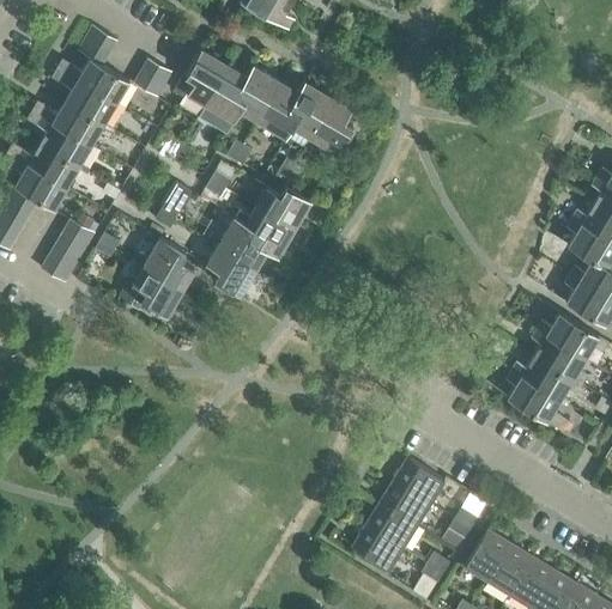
[(241,0),(240,2),(289,31),(295,22),(285,16),(292,4),(286,0),(241,0)]
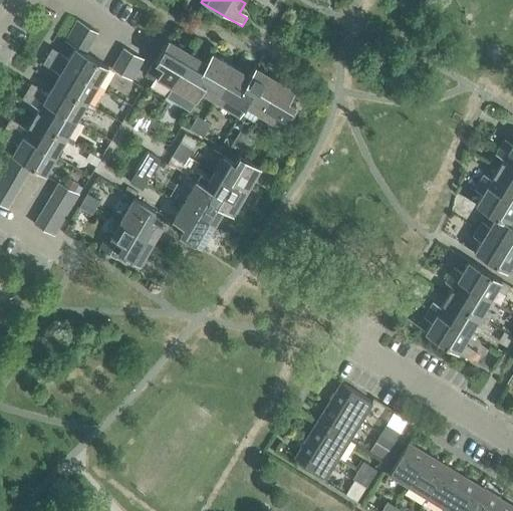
[(71,33),(92,45),(98,35),(77,22),(71,33)]
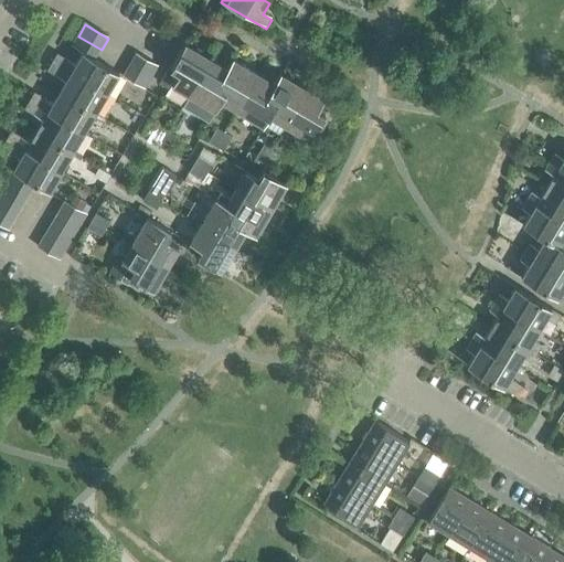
[(102,50),(78,36),(72,48),(95,61),(102,50)]
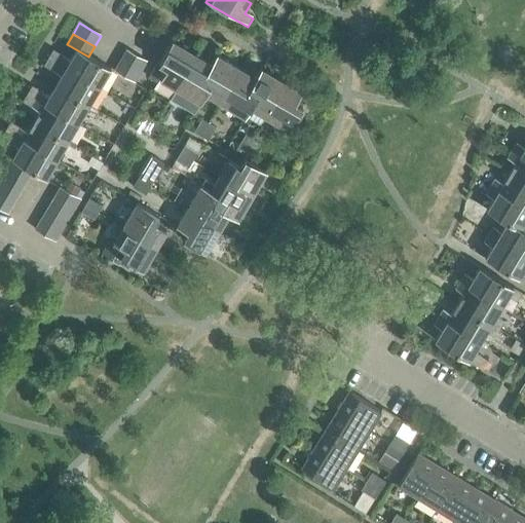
[(158,64),(149,79),(158,84),(154,91),(171,101),(196,58),(172,43),(159,65),(158,64)]
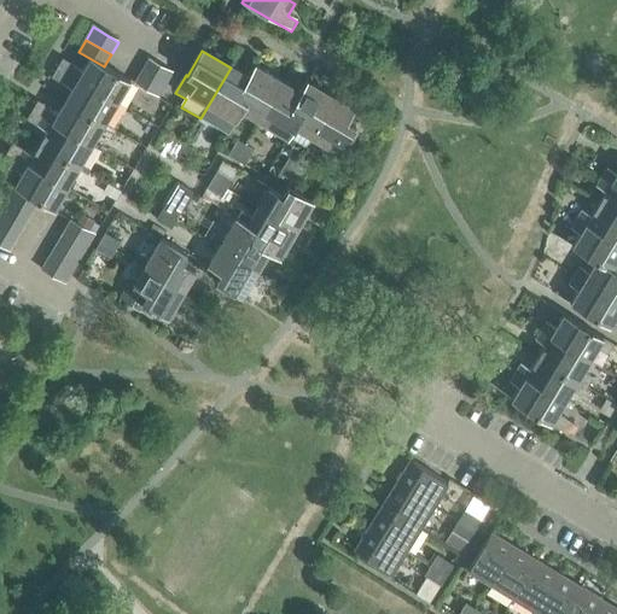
[(57,70),(117,105),(131,83),(91,59),(82,72),(63,60),(57,70)]
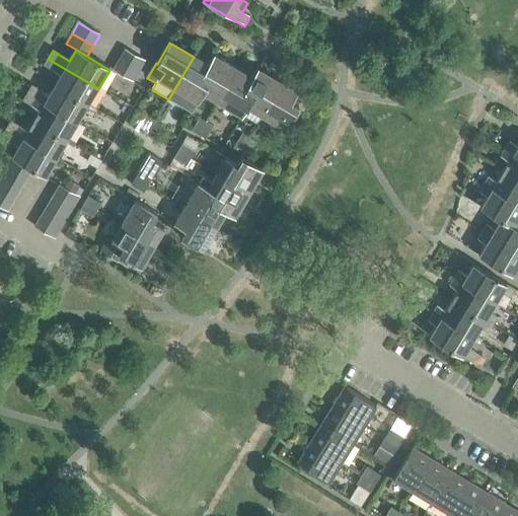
[(119,61),(140,73),(146,63),(125,50),(119,61)]
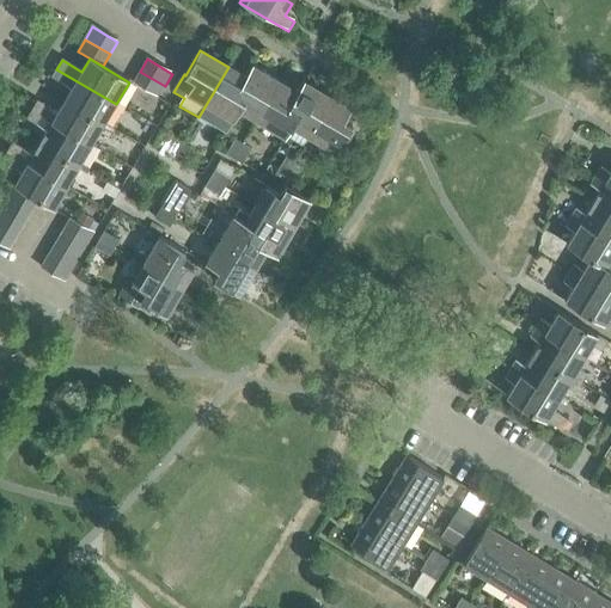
[(228,67),(199,117),(227,134),(240,111),(239,111),(248,97),(238,92),(246,78),(245,77),(228,67)]
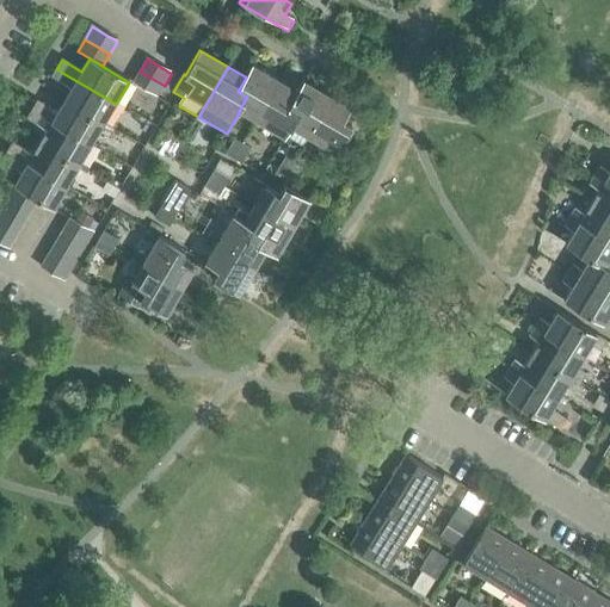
[(240,111),(257,122),(279,82),(251,67),(245,76),(246,78),(238,92),(247,97),(239,111),(240,111)]
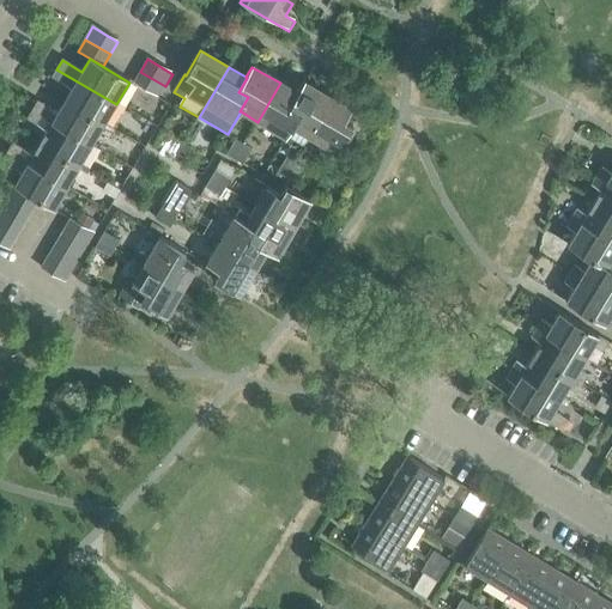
[(104,126),(116,104),(56,69),(52,79),(72,90),(65,102),(104,126)]
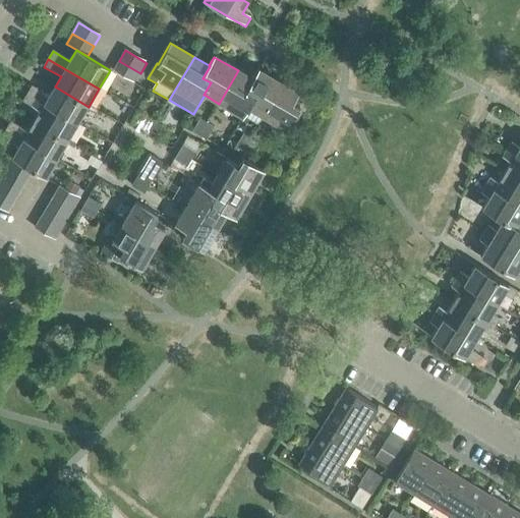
[(134,84),(140,73),(119,61),(113,71),(134,84)]
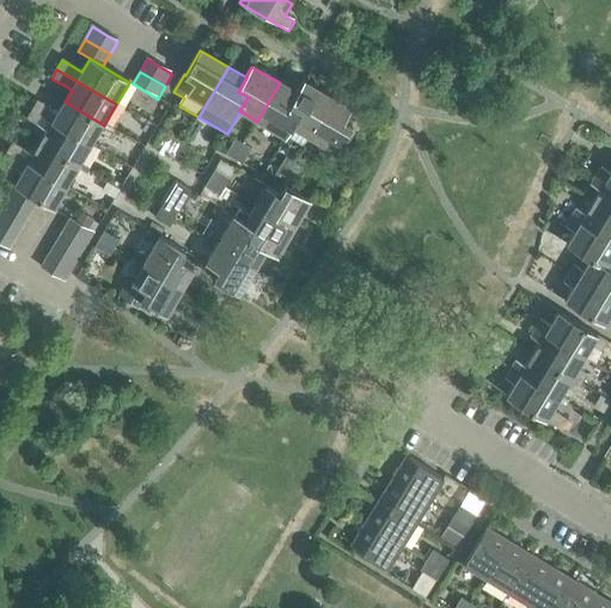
[(280,83),(257,122),(286,139),(292,128),(292,127),(299,112),(291,108),(298,93),(280,83)]
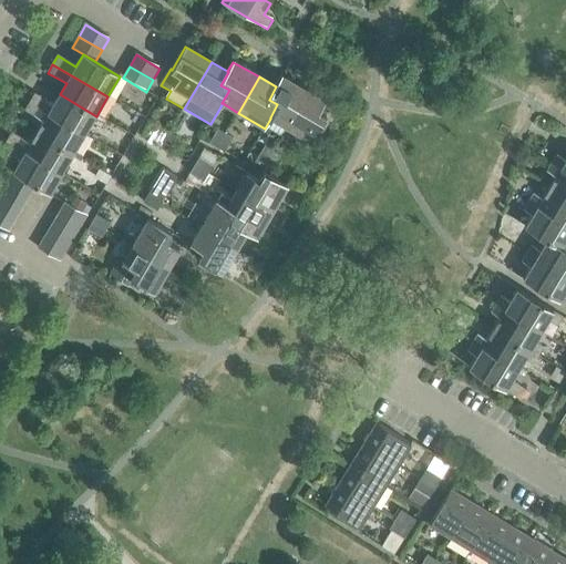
[(270,118),(270,119),(287,127),(308,92),(281,77),(276,86),(269,100),(277,104),(270,118)]
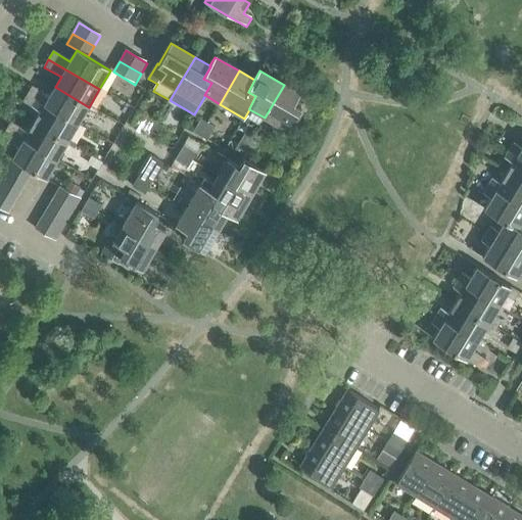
[(300,94),(284,85),(265,117),(288,132),(301,110),(293,106),(300,94)]
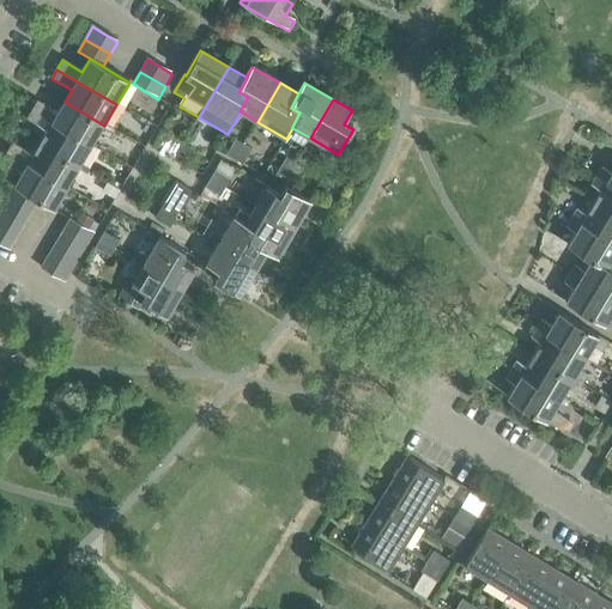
[(92,146),(104,126),(65,102),(58,114),(37,103),(32,111),(92,146)]
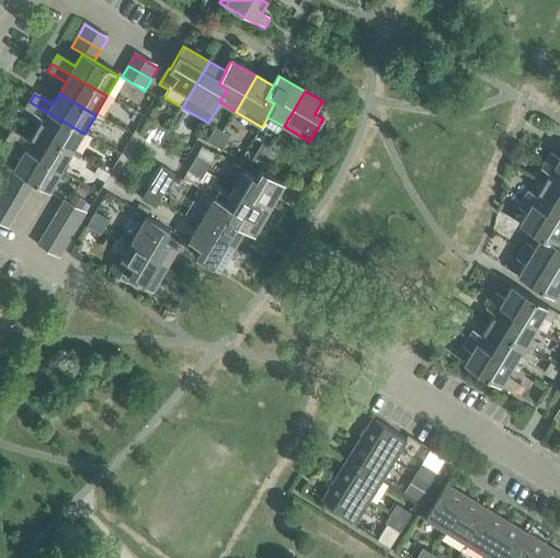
[(72,154),(84,134),(30,102),(24,111),(43,121),(36,132),(72,154)]
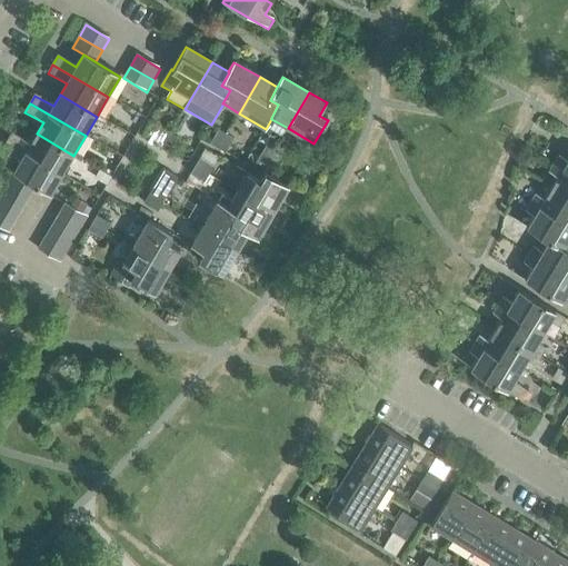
[(155,144),(161,148),(170,135),(162,130),(155,144)]
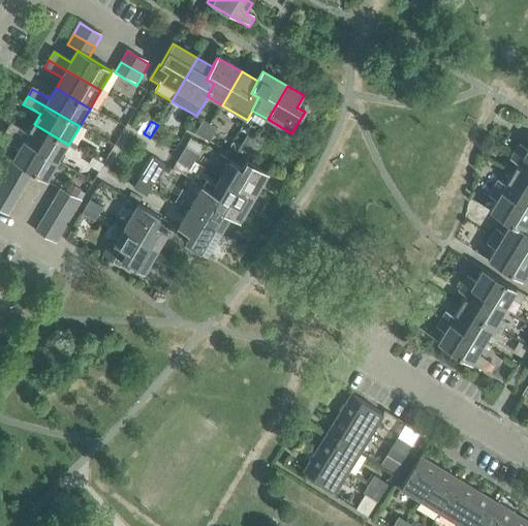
[(195,134),(203,138),(210,126),(204,122),(195,134)]
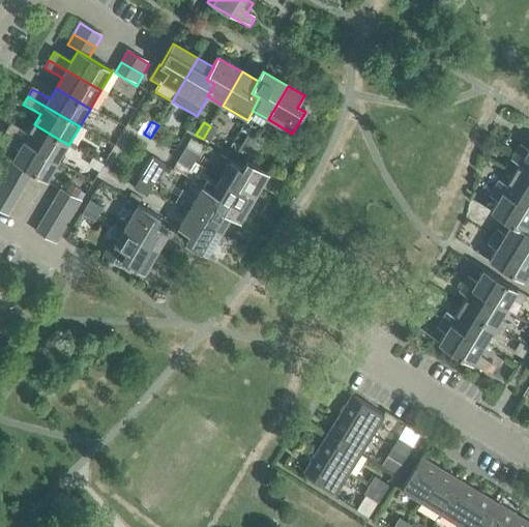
[(58,163),(68,145),(34,124),(28,135),(10,125),(6,133),(58,163)]
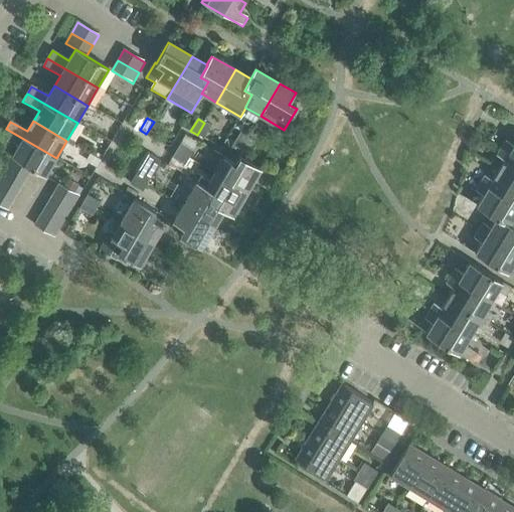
[(146,134),(153,138),(160,126),(154,122),(146,134)]
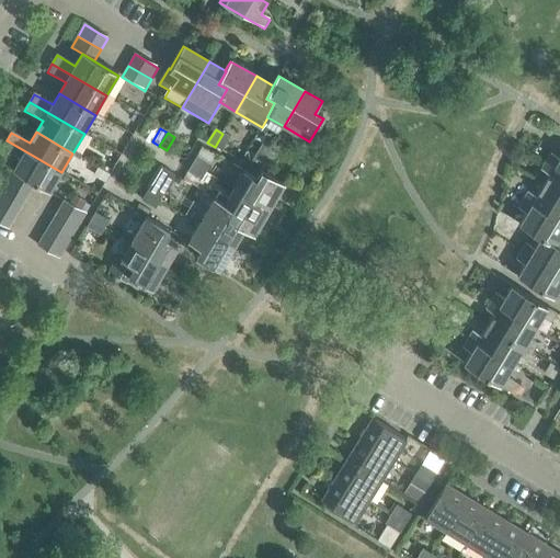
[(215,147),(223,151),(230,138),(223,134),(215,147)]
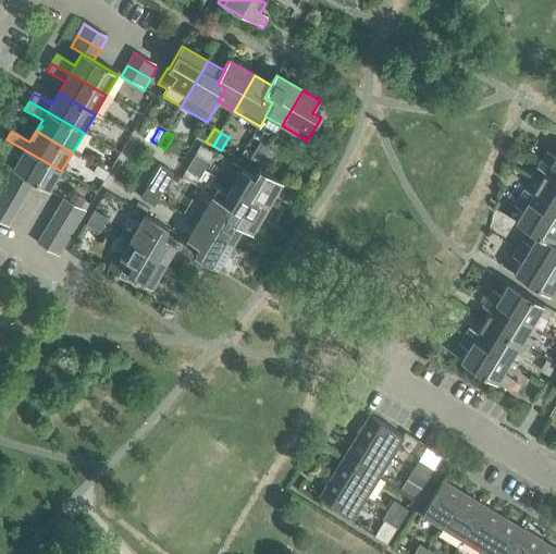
[(20,158),(12,170),(35,183),(49,192),(61,171),(7,139),(2,148),(20,158)]
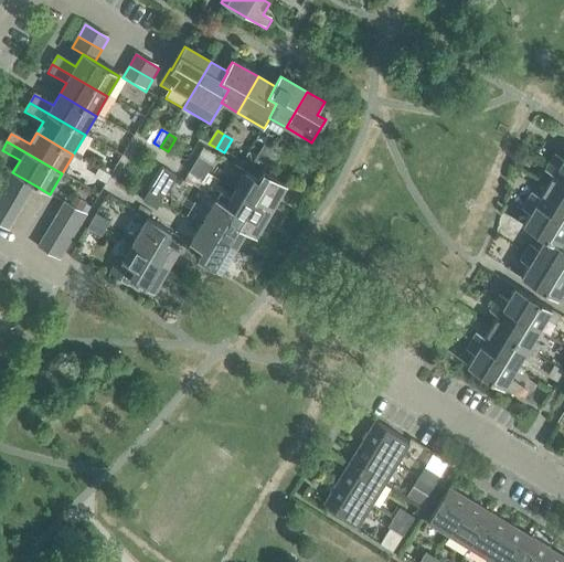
[(263,165),(272,151),(264,147),(256,160),(263,165)]
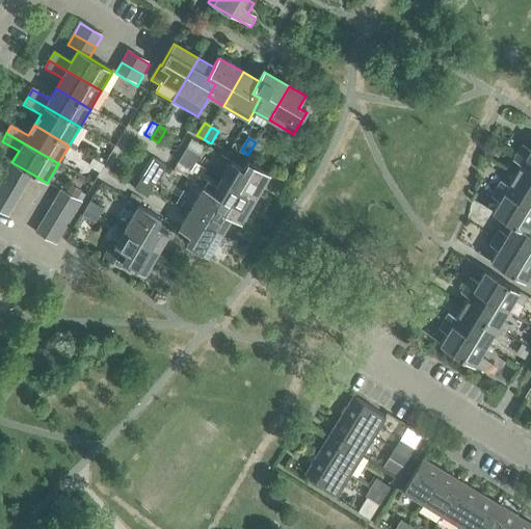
[(256,142),(247,155),(255,159),(263,147),(256,142)]
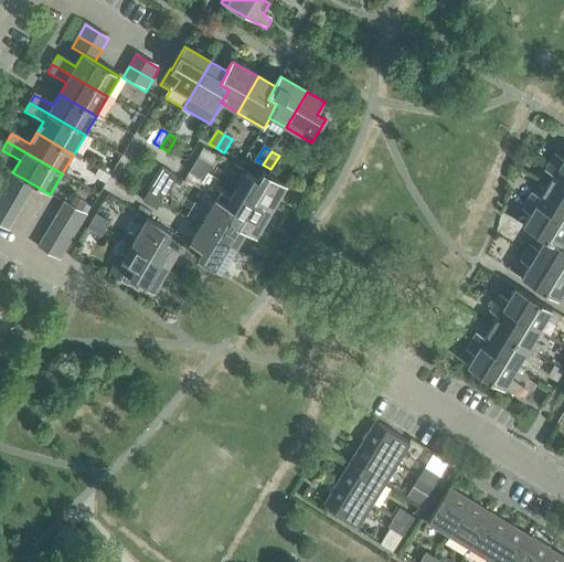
[(563,160),(554,156),(550,163),(563,171),(563,160)]
